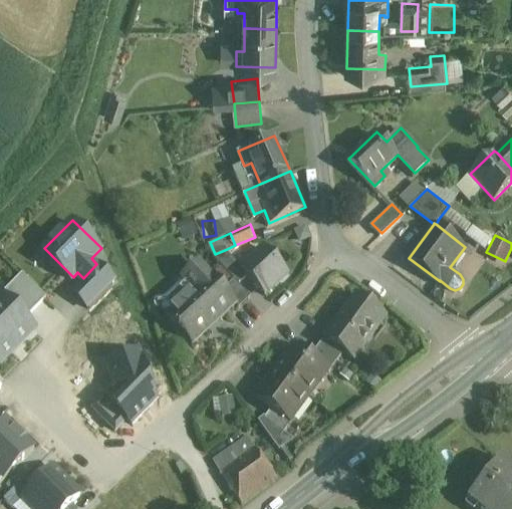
[(265,245),(255,255),(252,252),(241,263),(240,264),(248,272),(266,291),(288,270),(265,245)]
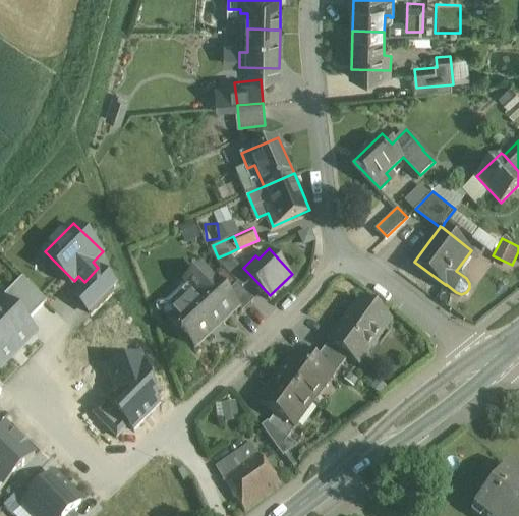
[(244,267),(230,252),(218,258),(238,280),(242,285),(251,276),(243,268),(244,267)]
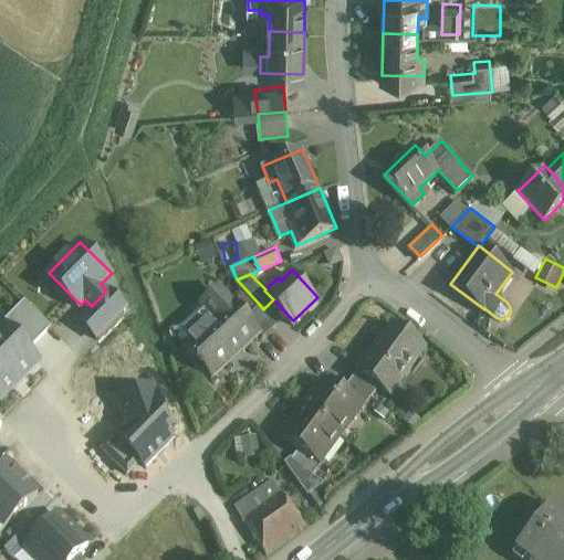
[(204,304),(181,325),(180,335),(187,341),(185,344),(212,373),(231,357),(230,355),(242,345),(244,347),(261,333),(261,331),(247,316),(232,300),(219,287),(202,303),(204,304)]
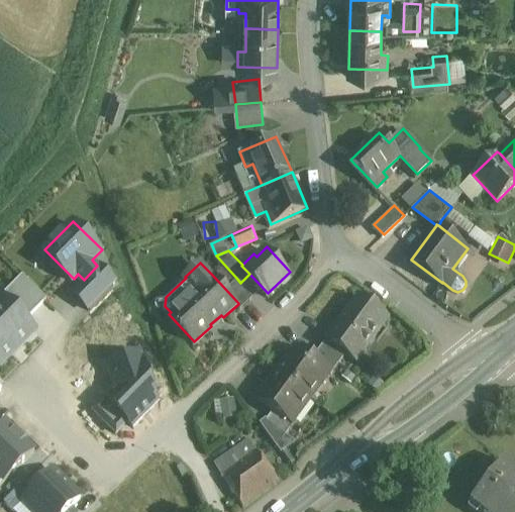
[(97,266),(84,280),(74,290),(91,308),(115,284),(112,277),(99,264),(97,266)]
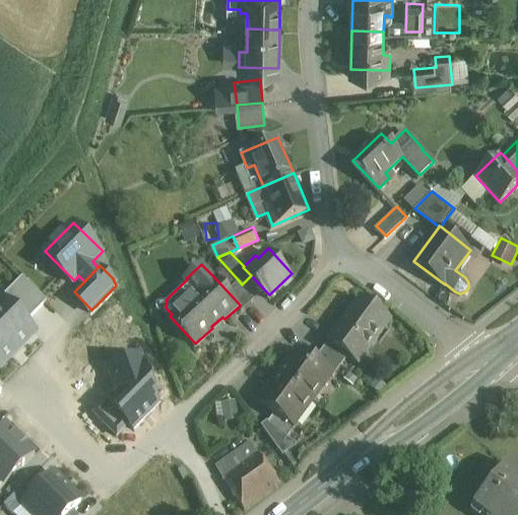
[(23,274),(2,296),(26,320),(48,299),(23,274)]
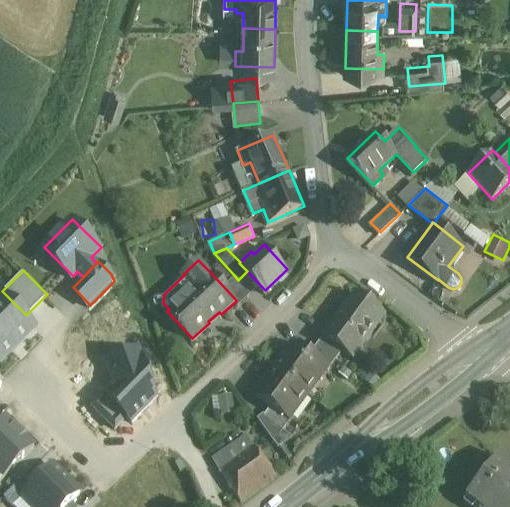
[(238,280),(234,275),(223,286),(236,300),(236,301),(239,304),(251,293),(238,280)]
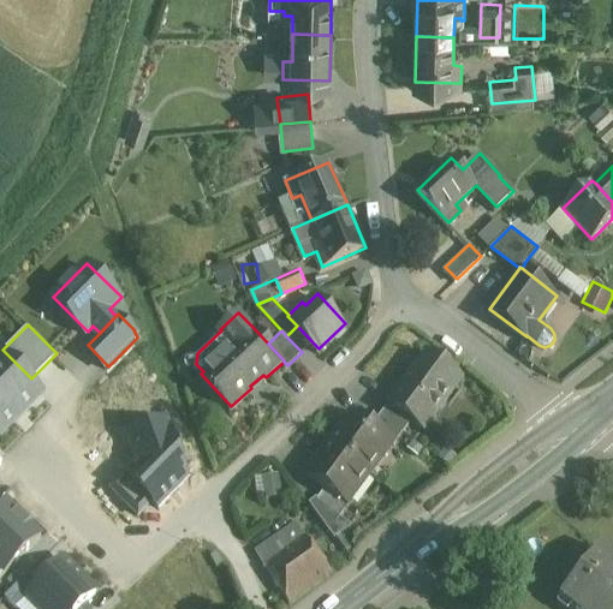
[(0,433),(43,390),(31,378),(3,350),(0,351),(0,433)]
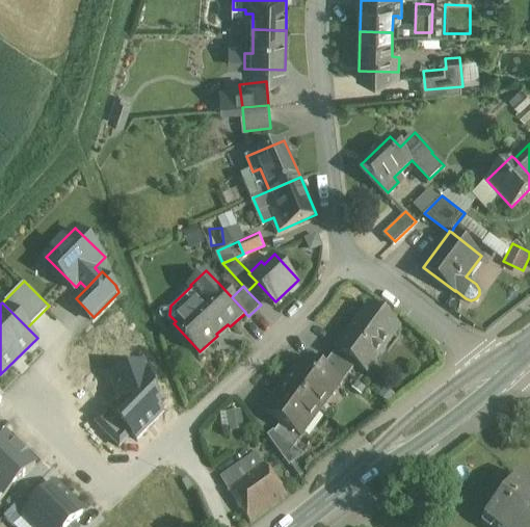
[(370,302),(337,347),(358,362),(367,369),(369,366),(377,365),(376,357),(400,325),(370,302)]
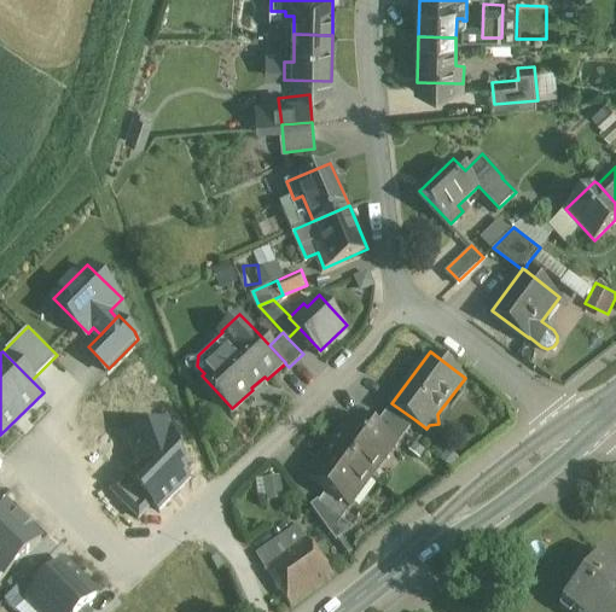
[(416,420),(391,403),(383,415),(406,432),(416,420)]
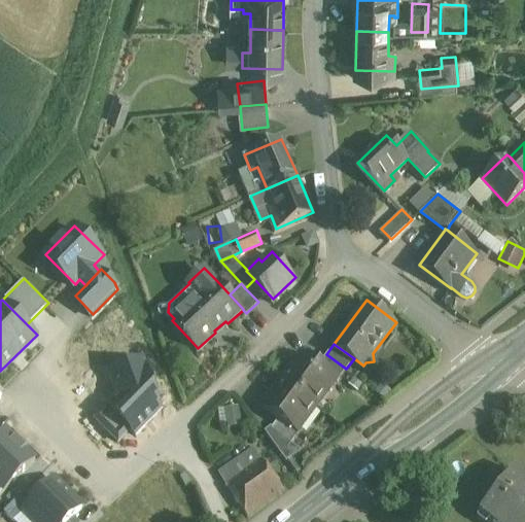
[(319,363),(303,351),(283,378),(316,403),(335,377),(336,376),(319,363)]
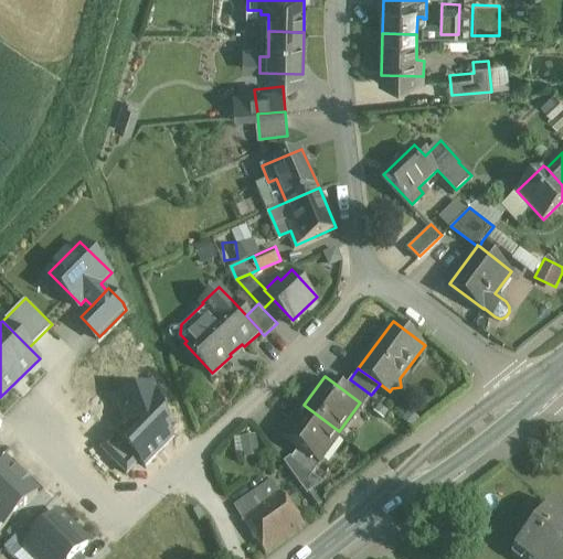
[(371,395),(350,379),(342,389),(360,402),(359,404),(363,406),(371,395)]
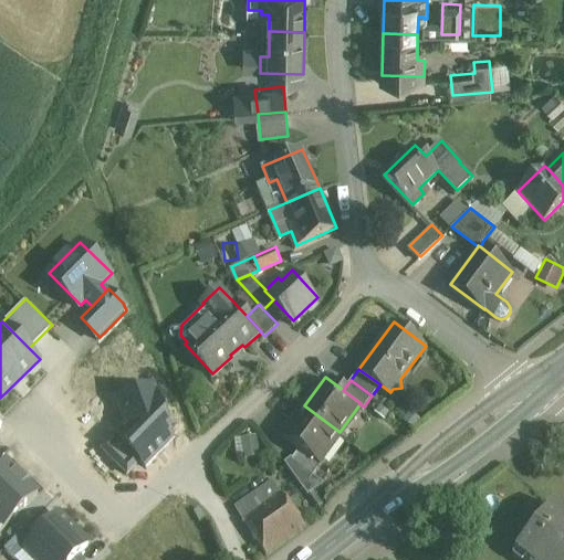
[(173,437),(154,386),(121,398),(129,421),(117,433),(142,457),(147,463),(173,437)]
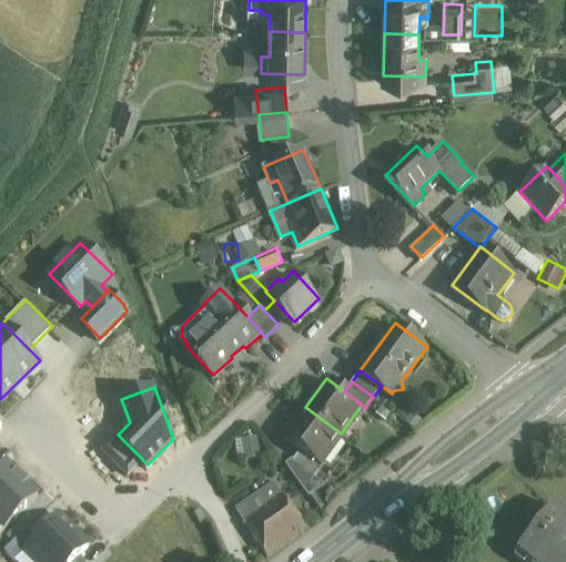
[(341,433),(305,407),(284,435),(302,448),(320,461),(320,460),(341,433)]
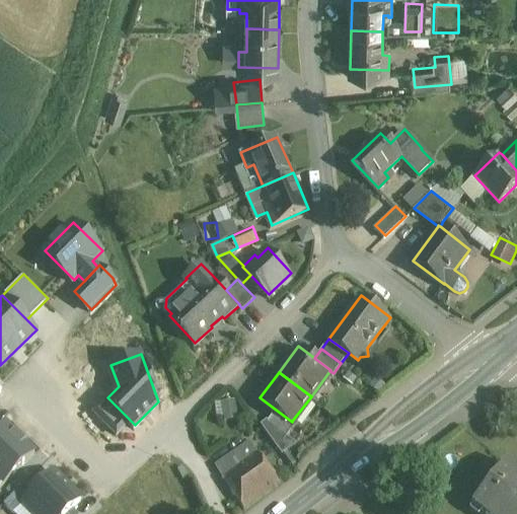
[(223,396),(225,415),(238,414),(236,394),(223,396)]
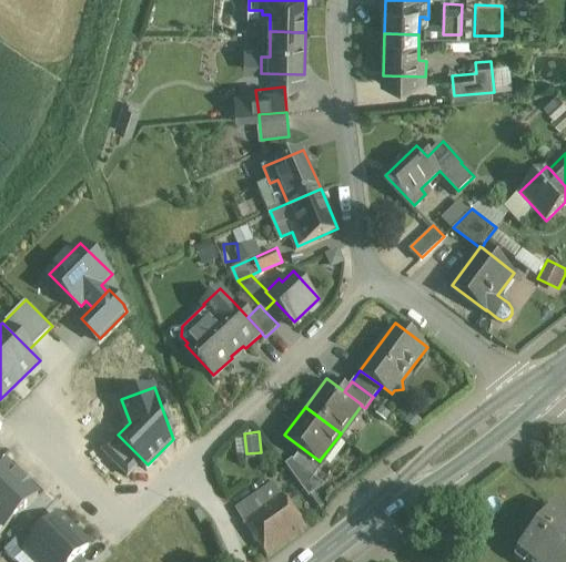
[(142,459),(118,435),(104,447),(129,471),(142,459)]
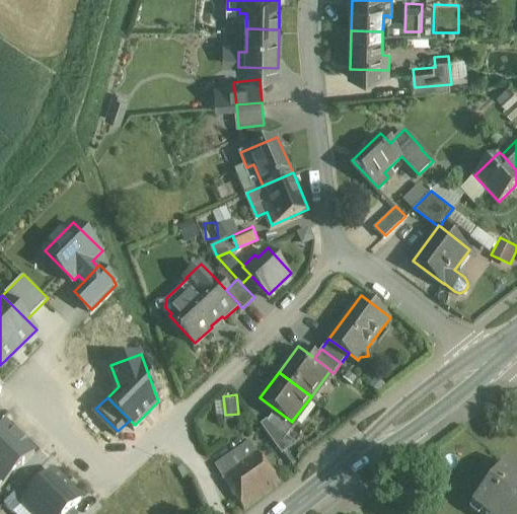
[(292,422),(276,410),(268,420),(288,434),(296,424),(292,421),(292,422)]
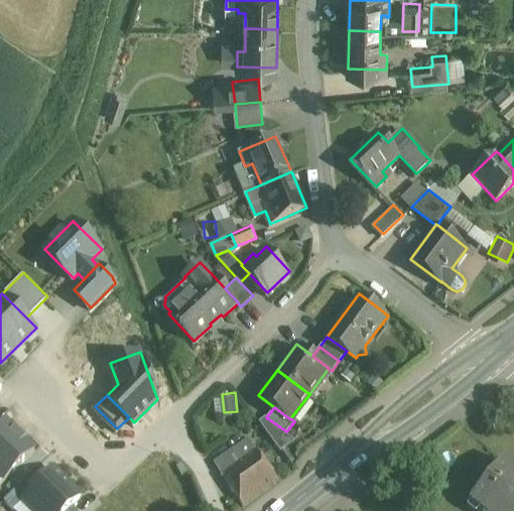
[(0,424),(0,483),(36,448),(7,418),(0,424)]
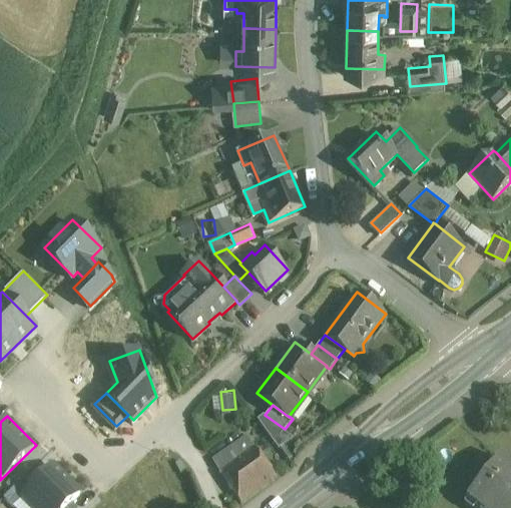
[(249,435),(213,458),(220,468),(256,443),(249,435)]
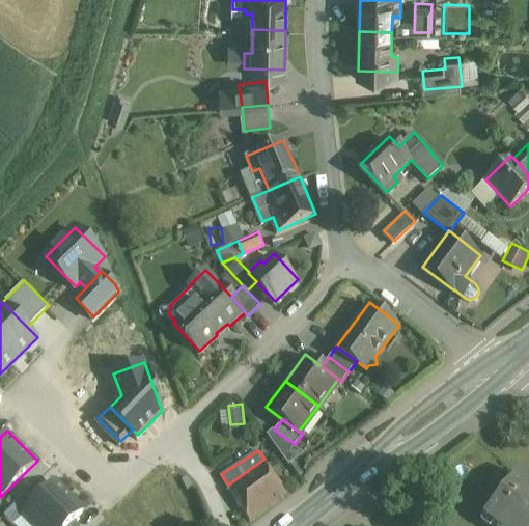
[(265,459),(228,485),(251,517),(287,491),(265,459)]
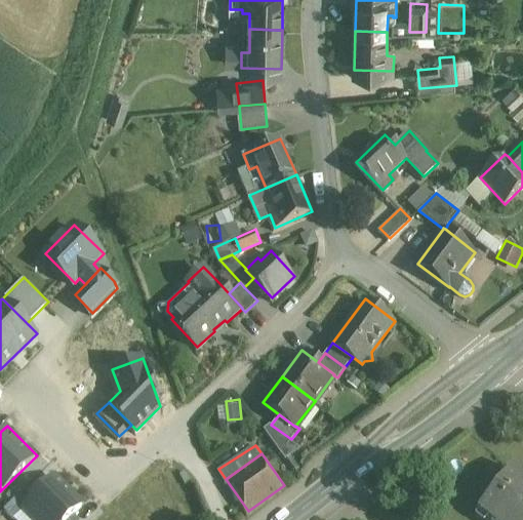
[(522,474),(513,467),(478,510),(490,519),(522,519),(522,474)]
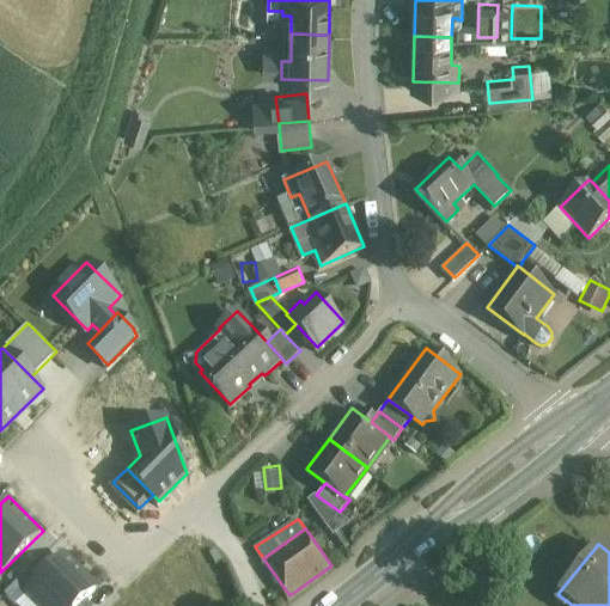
[(42,577),(30,589),(46,605),(75,605),(97,585),(65,554),(42,577)]
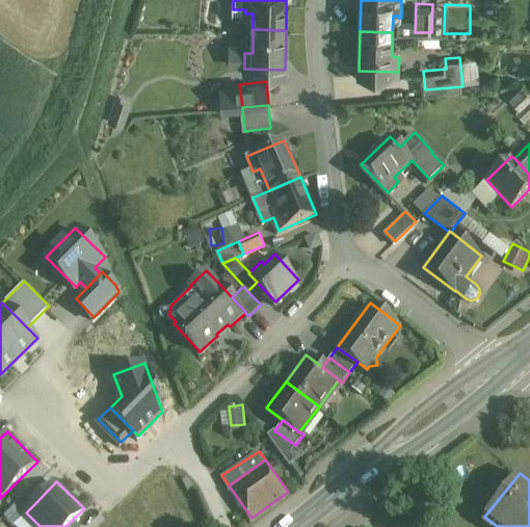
[(26,512),(36,502),(26,492),(5,512),(16,523),(26,512)]
